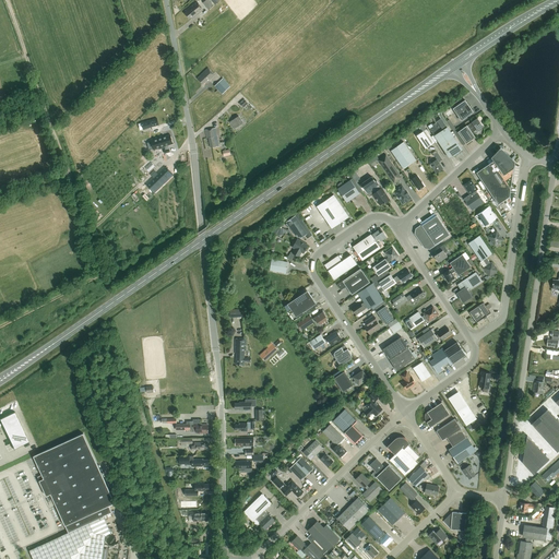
[(207,10),(213,6),(207,0),(205,0),(203,3),(207,10)]
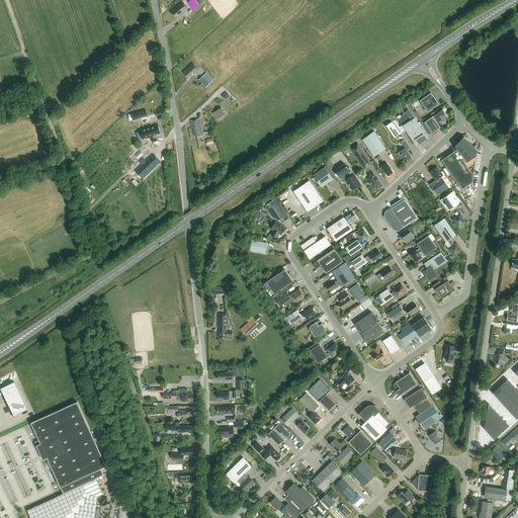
[(175,17),(176,16),(177,18),(188,9),(182,2),(172,10),(173,12),(171,13),(175,17)]
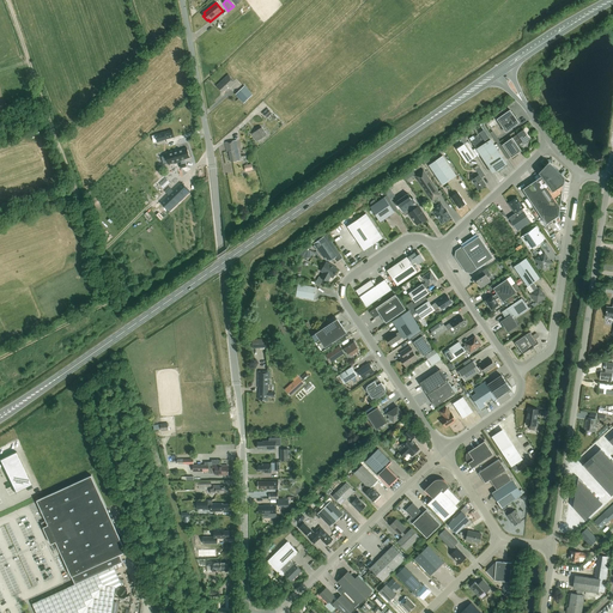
[(230,89),(236,83),(228,74),(216,86),(222,93),(228,87),(230,89)]
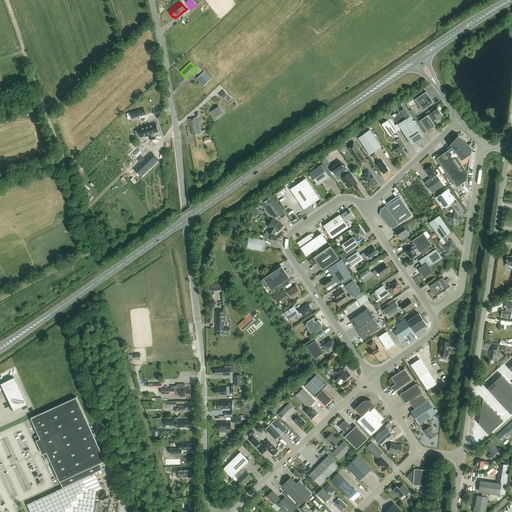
[(204,72),(200,75),(196,79),(203,87),(207,83),(211,79),(204,72)]
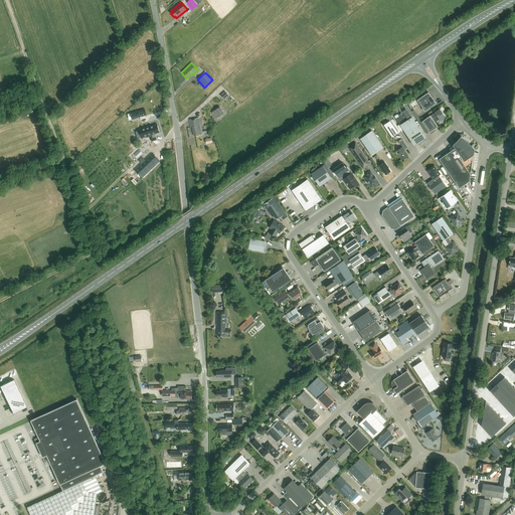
[(224,100),(229,96),(225,92),(220,96),(224,100)]
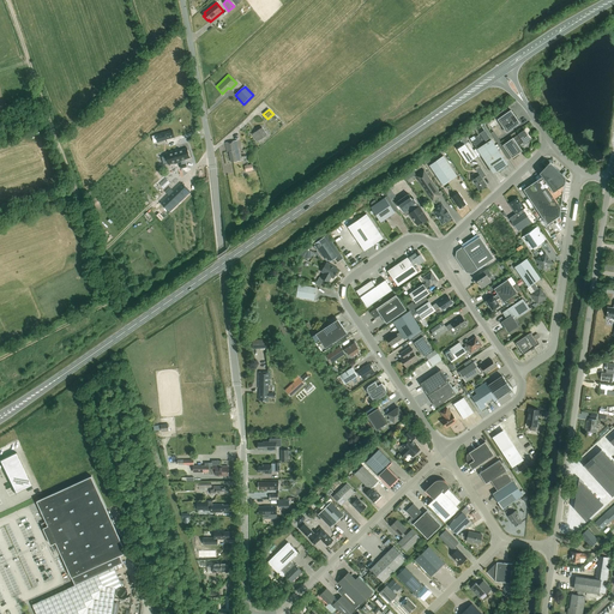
[(506,133),(519,124),(511,110),(498,119),(506,133)]
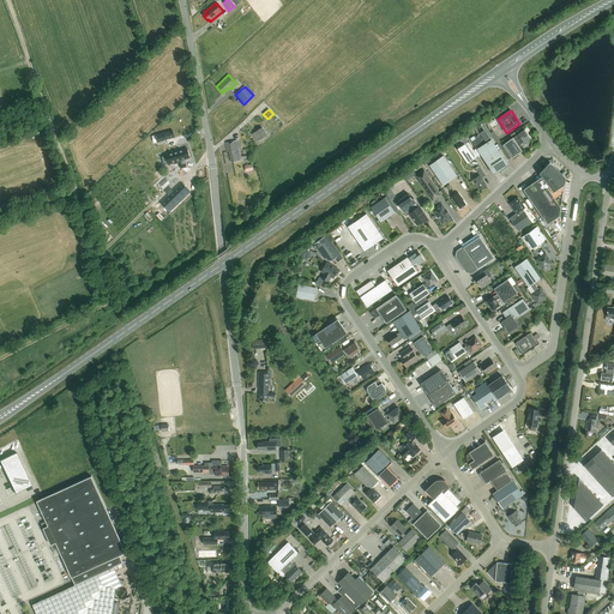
[(506,163),(480,125),(474,128),(479,134),(470,139),(493,174),(499,170),(499,172),(507,164),(506,163)]
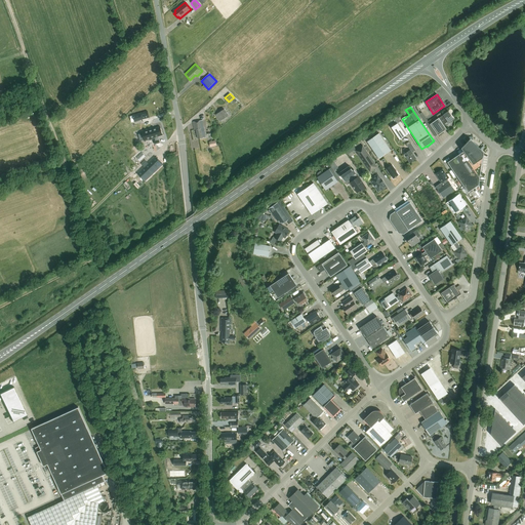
[(219,121),(229,116),(225,110),(215,115),(219,121)]
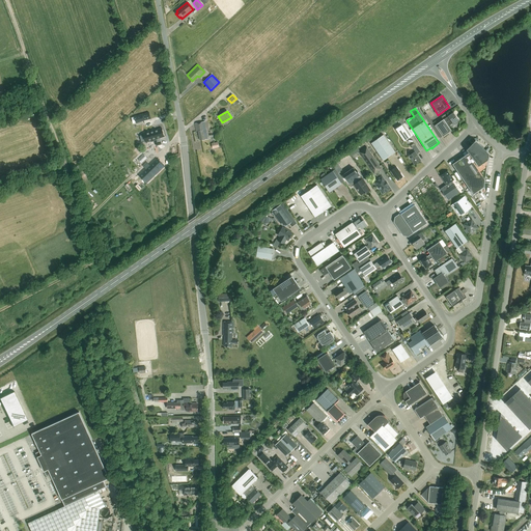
[(136,123),(150,119),(149,112),(134,117),(136,123)]
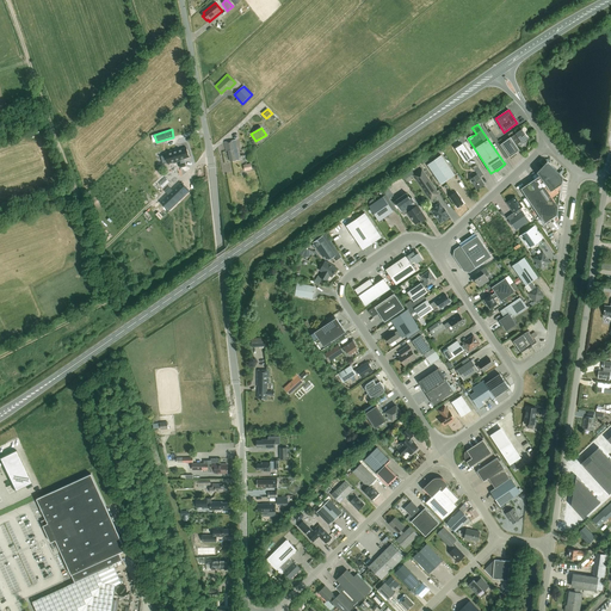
[(510,137),(500,144),(510,158),(519,150),(516,146),(520,142),(522,143),(529,139),(522,129),(516,134),(511,137),(510,137)]
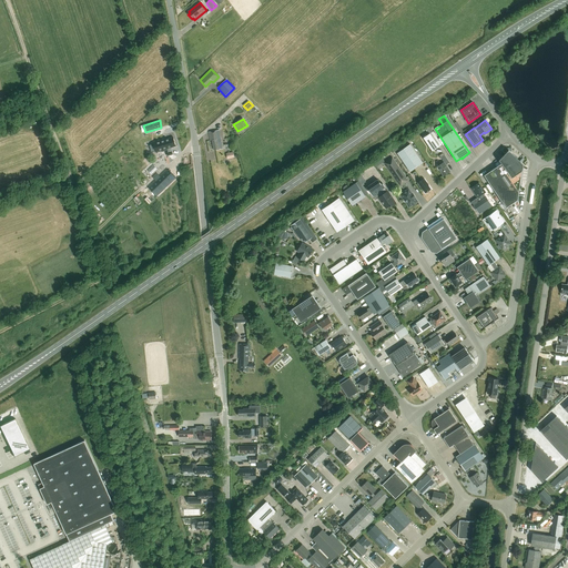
[(214,150),(222,149),(219,131),(209,132),(210,141),(212,140),(214,150)]
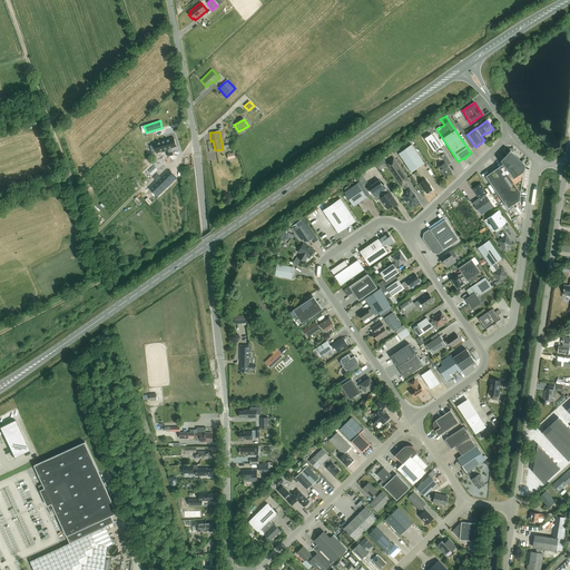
[(424,138),(434,151),(440,147),(431,134),(424,138)]
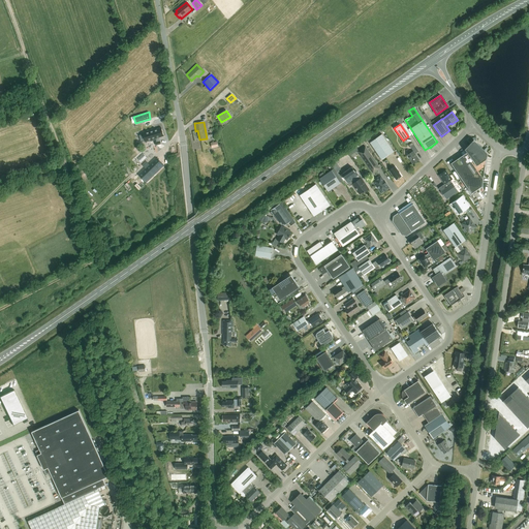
[(163,136),(161,128),(153,130),(153,129),(143,132),(143,134),(139,135),(141,142),(145,141),(146,143),(156,139),(156,142),(155,143),(156,145),(160,144),(159,141),(158,137),(163,136)]
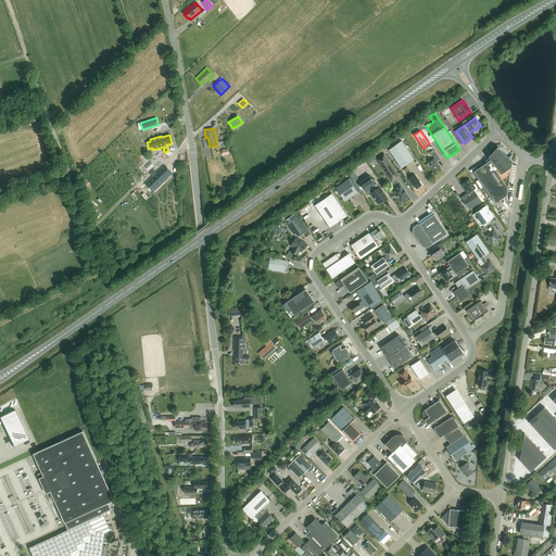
[(401,168),(414,160),(401,141),(389,150),(401,168)]
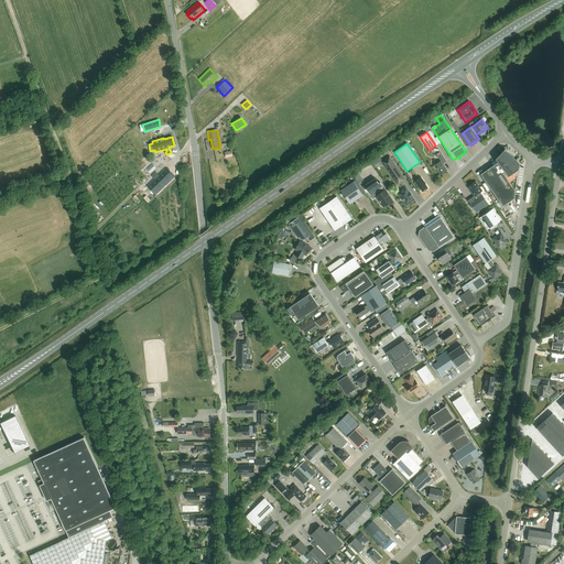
[(496,159),(498,162),(480,174),(502,206),(513,198),(519,163),(517,162),(505,150),(496,159)]
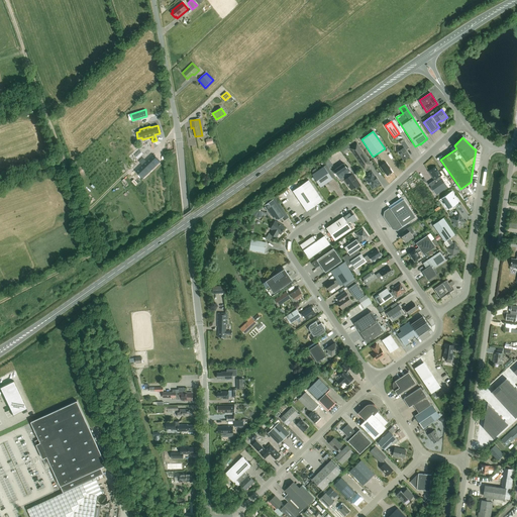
[(404,147),(403,148),(401,148),(400,148),(399,149),(399,150),(398,151),(398,152),(399,154),(400,154),(403,160),(409,157),(405,150),(409,147),(404,140),(401,143),(404,147)]
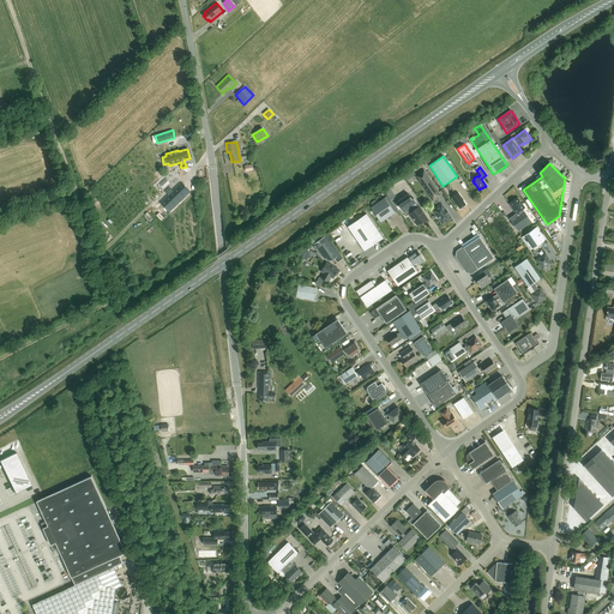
[(433,202),(441,196),(423,170),(415,176),(433,202)]
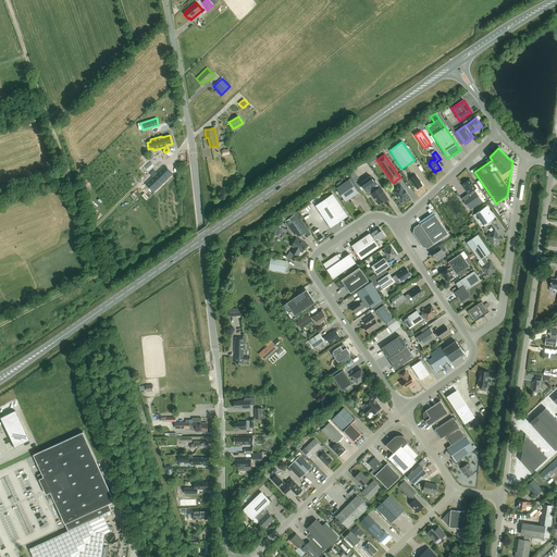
[(150,162),(145,168),(148,171),(155,165),(150,162)]
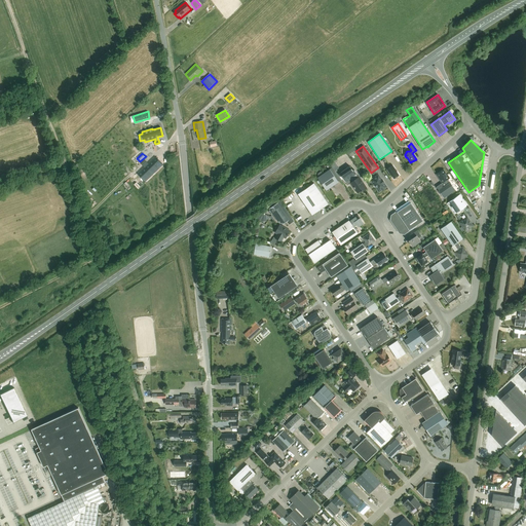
[(163,164),(157,158),(139,175),(145,182),(163,164)]
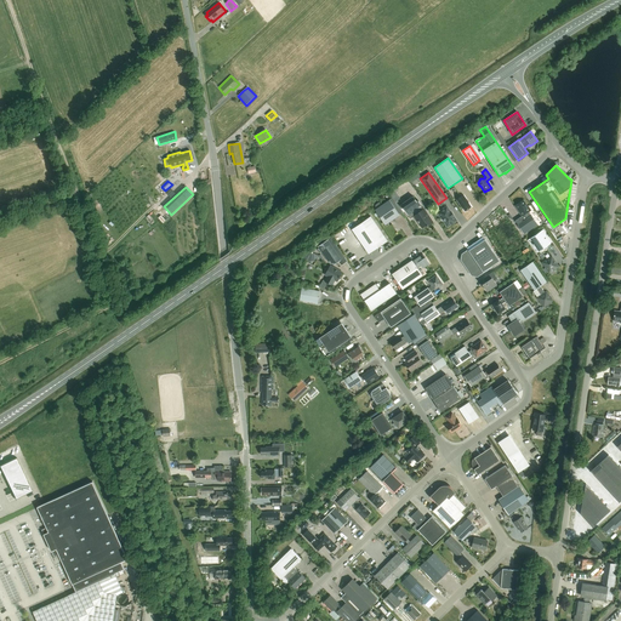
[(394,188),(389,192),(404,215),(406,212),(400,205),(402,204),(398,200),(400,198),(394,188)]
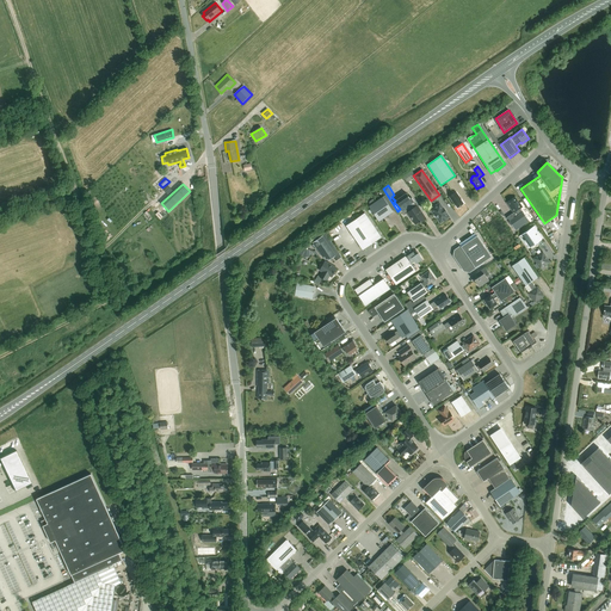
[(457,208),(463,204),(461,199),(456,191),(450,196),(455,204),(455,203),(457,208)]
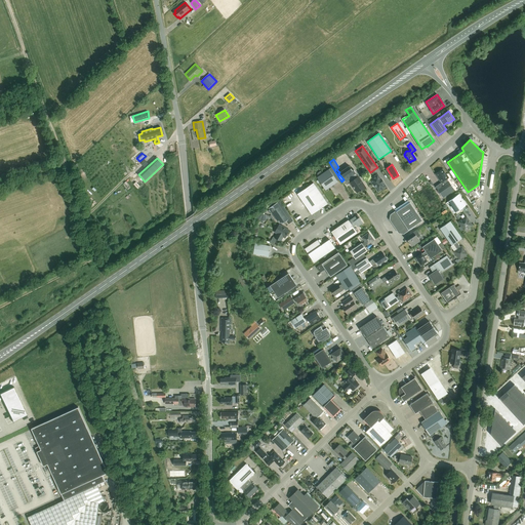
[(350,183),(357,193),(361,190),(361,191),(366,188),(358,176),(358,177),(356,173),(353,169),(352,170),(349,166),(339,172),(338,173),(344,179),(345,183),(350,179),(351,182),(350,183)]
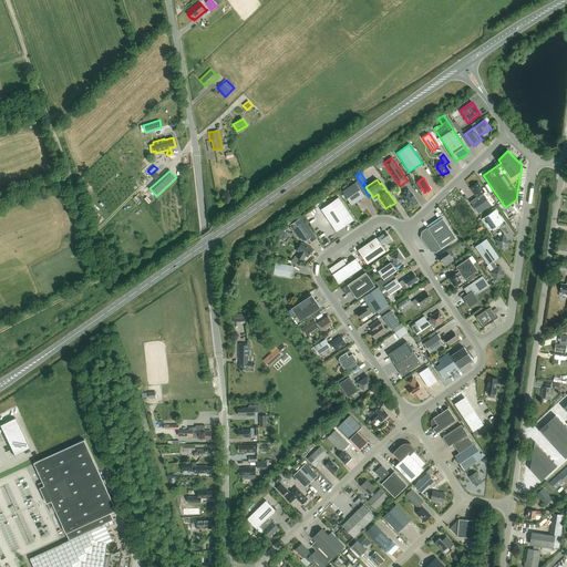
[(367,194),(358,181),(349,187),(347,184),(343,187),(343,188),(344,191),(342,192),(351,205),(364,196),(367,194)]
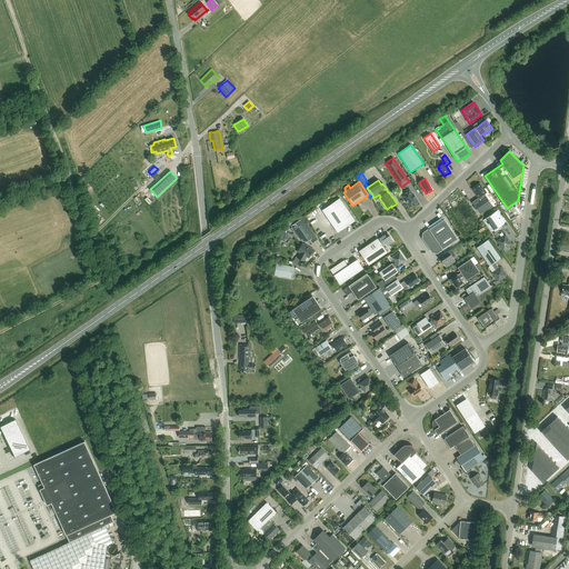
[(480,215),(492,206),(487,198),(485,195),(487,192),(483,189),(479,183),(471,189),(478,198),(471,202),(475,206),(473,206),(480,215)]
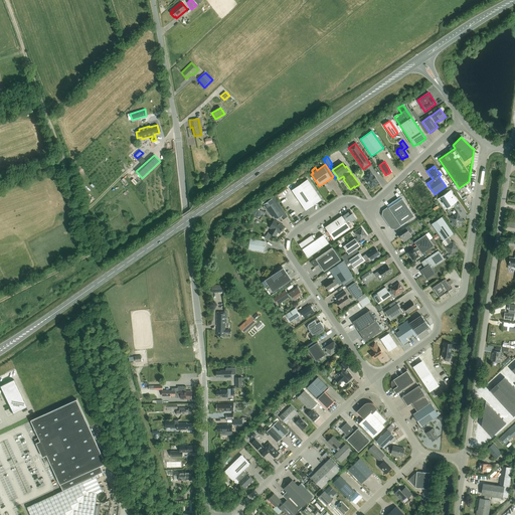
[(371,188),(378,183),(375,179),(376,179),(374,176),(370,171),(367,173),(366,173),(364,174),(364,175),(364,176),(363,176),(366,181),(365,182),(367,184),(368,184),(371,188)]
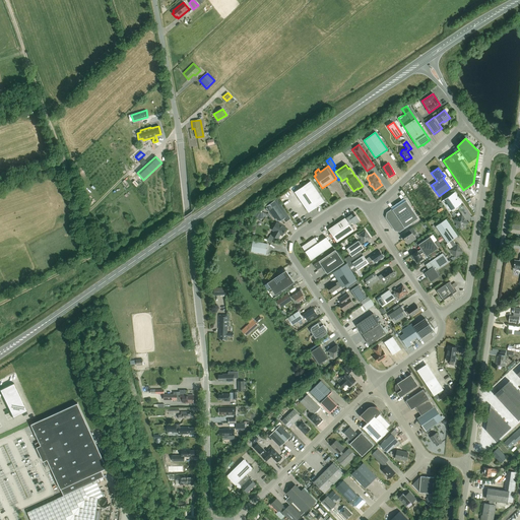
[(309,212),(324,202),(310,181),(295,192),(309,212)]
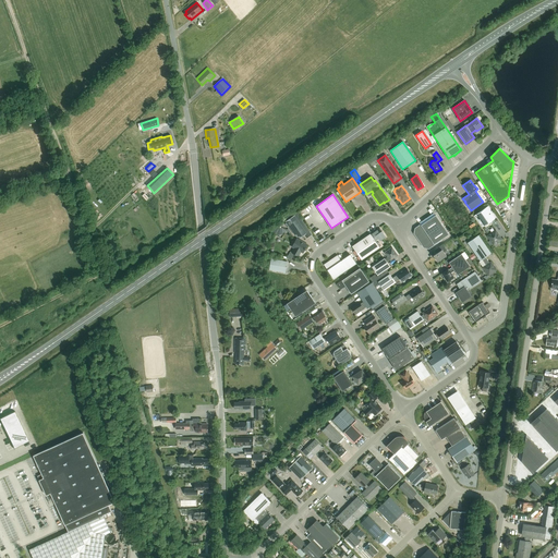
[(482,228),(496,218),(488,206),(473,216),(482,228)]
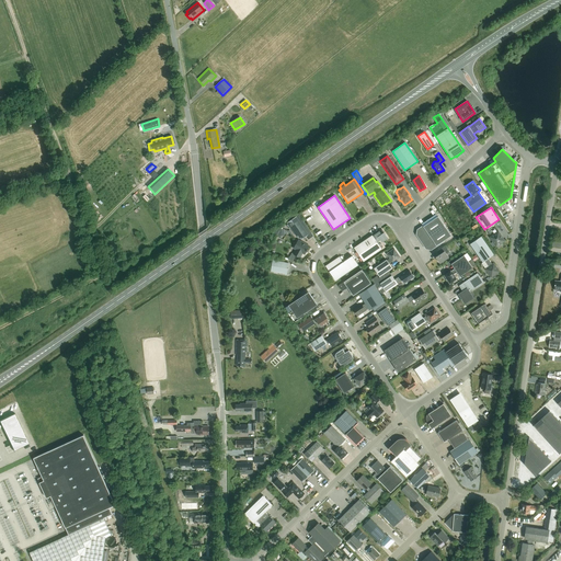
[(298,215),(297,213),(286,219),(288,222),(287,222),(288,225),(287,226),(289,229),(290,228),(296,237),(301,239),(311,232),(299,215),(298,215)]
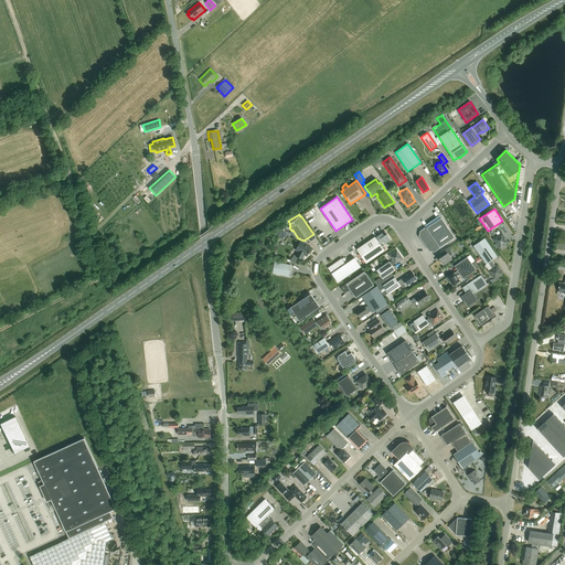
[(419,236),(429,251),(434,251),(455,237),(441,217),(420,232),(419,236)]
